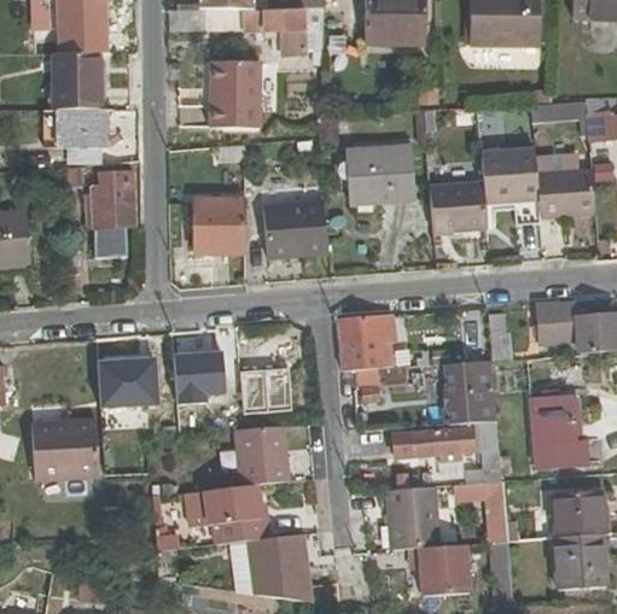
[(56,0),(57,30),(106,28),(105,0),(56,0)]
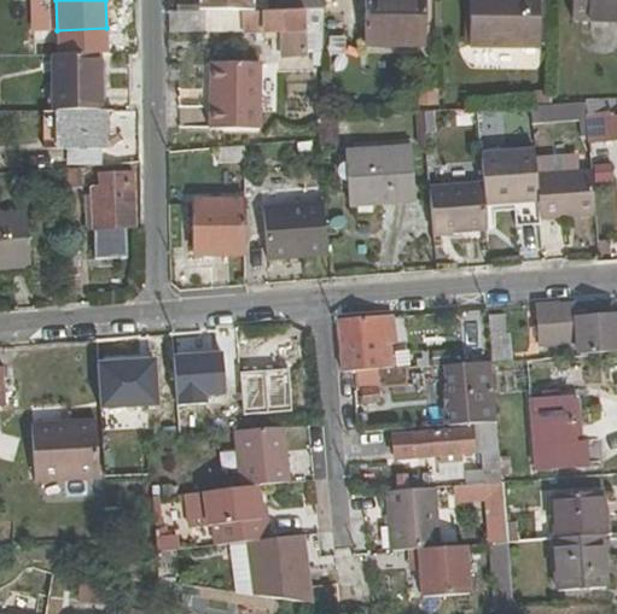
[(203,0),(203,10),(256,9),(256,0),(203,0)]
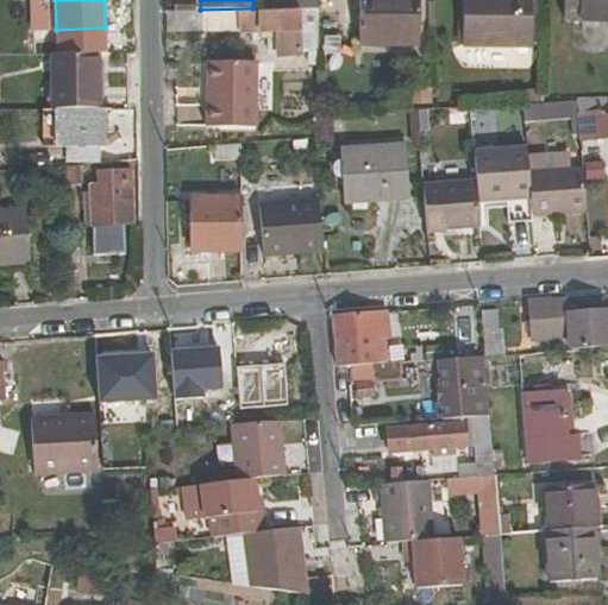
[(362,44),(418,44),(418,10),(409,10),(408,0),(371,0),(373,10),(362,10),(362,44)]
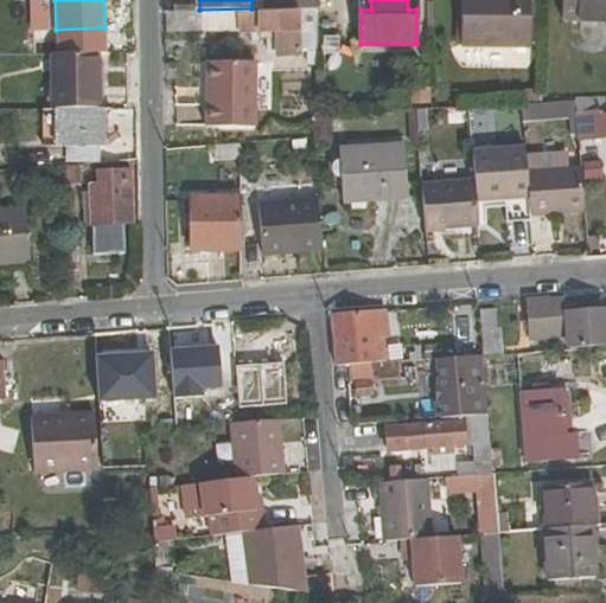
[(465,0),(465,44),(528,45),(527,0),(465,0)]
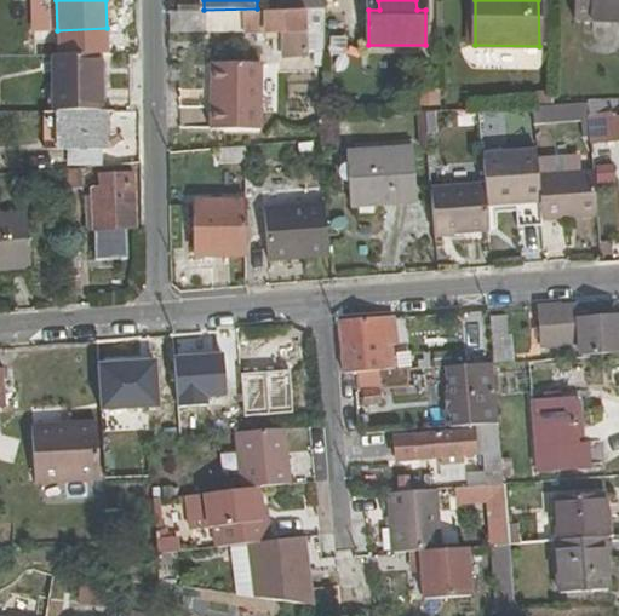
[(577,0),(577,18),(618,18),(618,0),(577,0)]
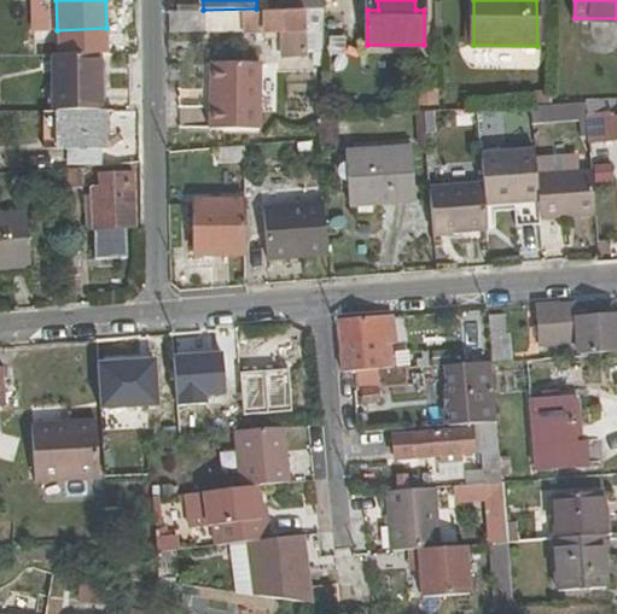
[(203,10),(168,10),(169,30),(255,30),(255,37),(272,37),(271,52),(279,53),(279,57),(307,56),(306,7),(256,9),(203,10)]
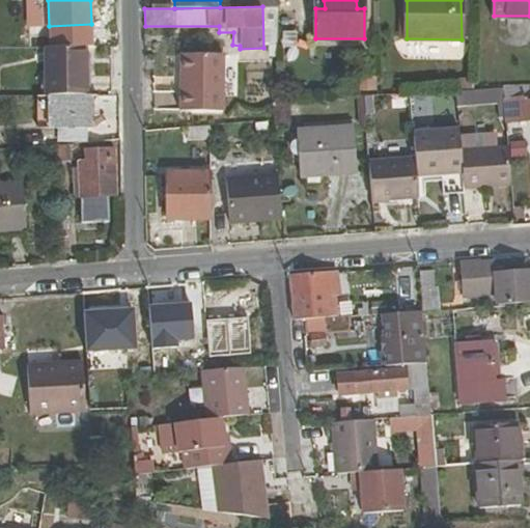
[(86,43),(45,45),(46,93),(48,93),(87,91),(86,43)]
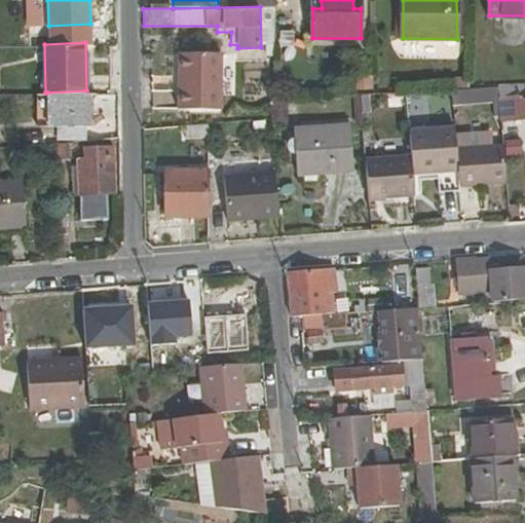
[(220,51),(178,51),(178,91),(178,110),(220,109),(220,51)]
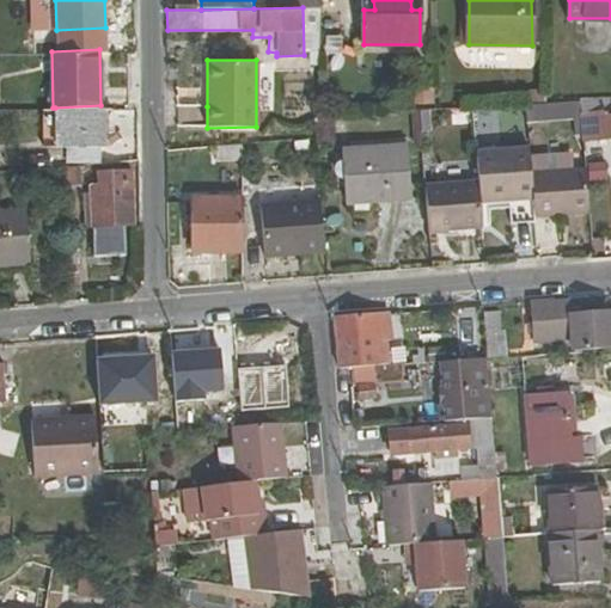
[(527,100),(550,98),(550,85),(527,87),(527,100)]
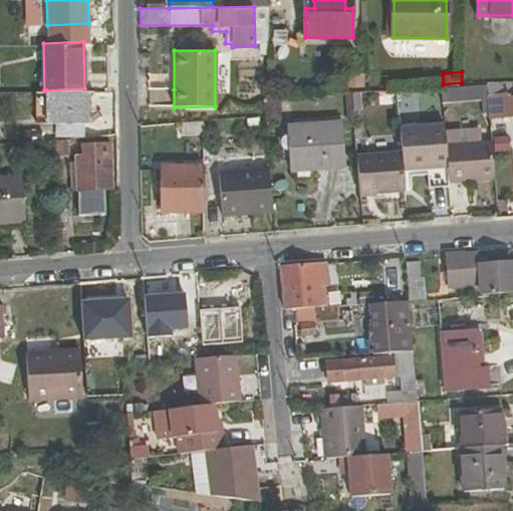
[(488,96),(487,80),(462,82),(443,84),(445,100),(488,96)]
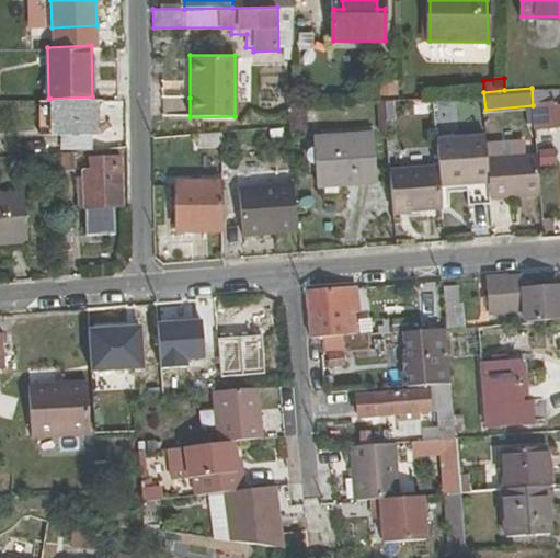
[(92,97),(50,99),(52,134),(60,133),(61,149),(70,148),(93,147),(92,97)]
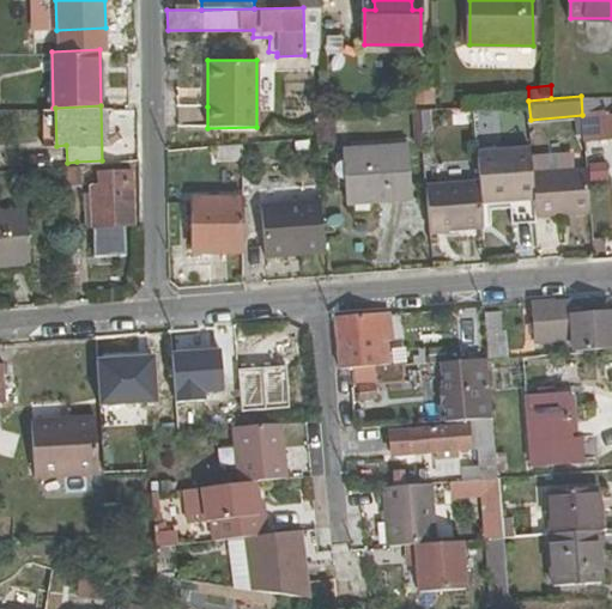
[(611,111),(582,115),(585,141),(611,138),(611,111)]
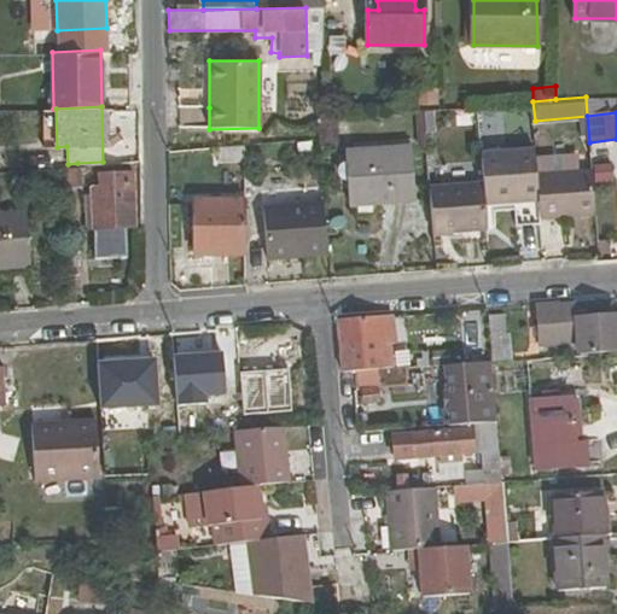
[(341,142),(337,117),(324,118),(316,120),(318,135),(319,145),(341,142)]
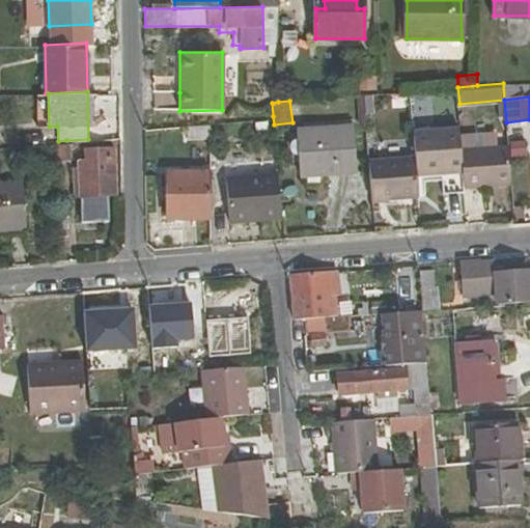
[(211,122),(188,126),(188,136),(211,137),(211,122)]
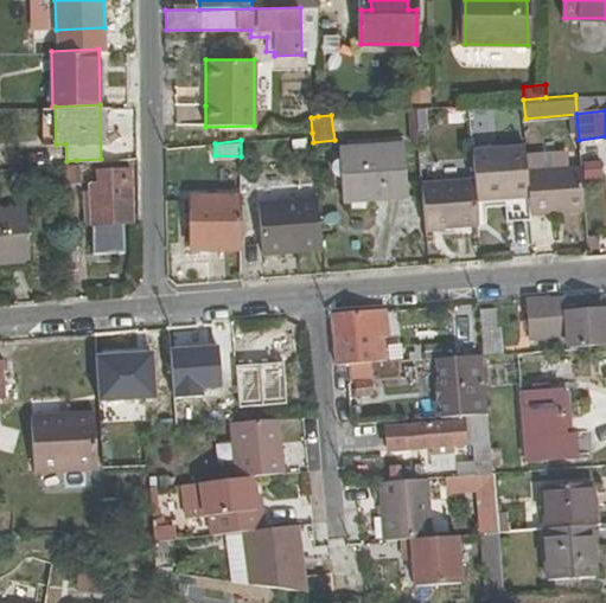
[(407,196),(402,142),(343,147),(348,201),(407,196)]
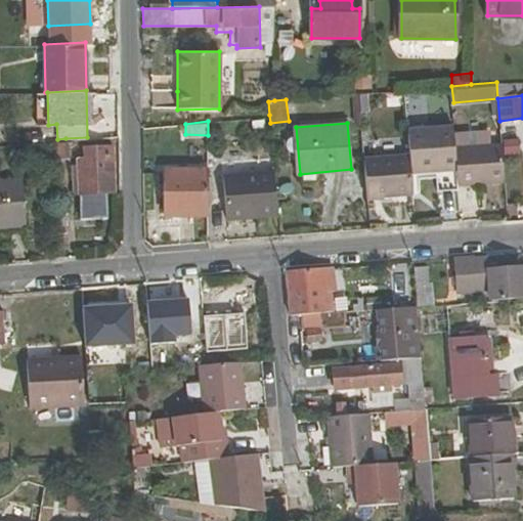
[(459,189),(459,184),(456,146),(454,126),(407,129),(409,152),(411,173),(436,171),(438,191),(459,189)]
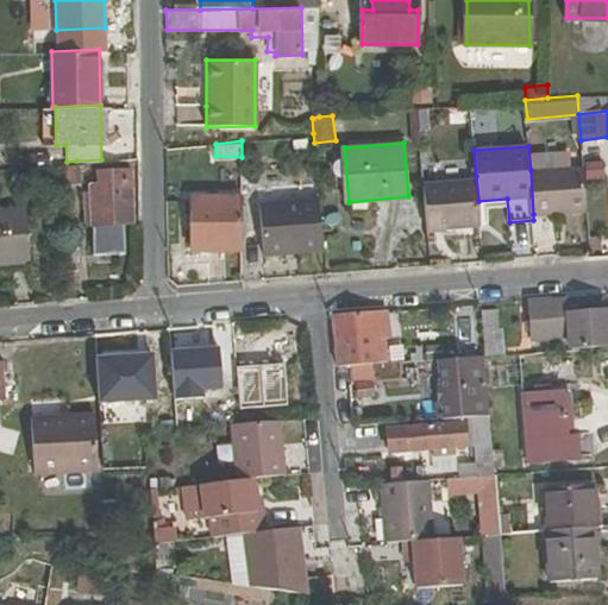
[(37,152),(37,164),(54,163),(60,163),(60,152),(37,152)]
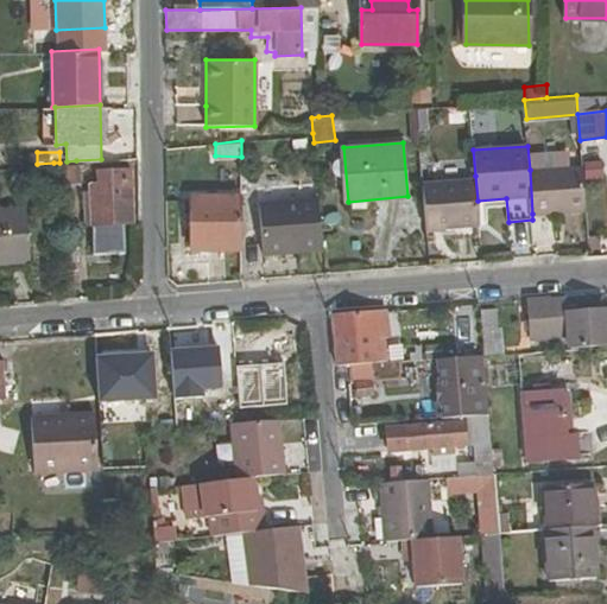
[(59,163),(54,163),(55,184),(78,183),(76,160),(67,161),(59,163)]
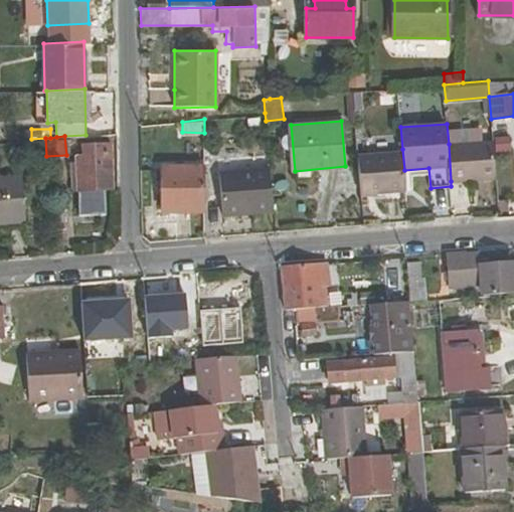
[(451,181),(496,178),(493,141),(449,144),(451,181)]
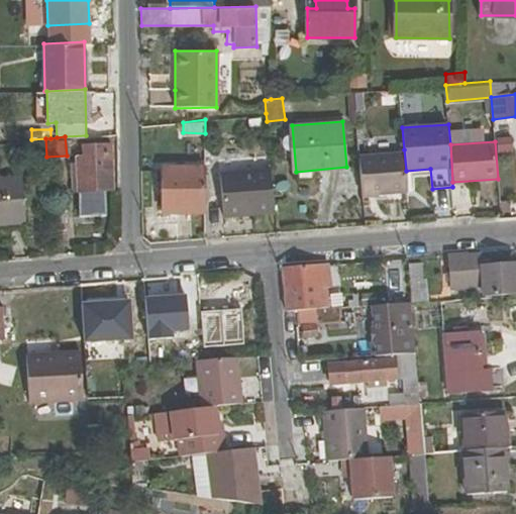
[(108,142),(81,144),(81,155),(75,155),(77,190),(112,186),(108,142)]
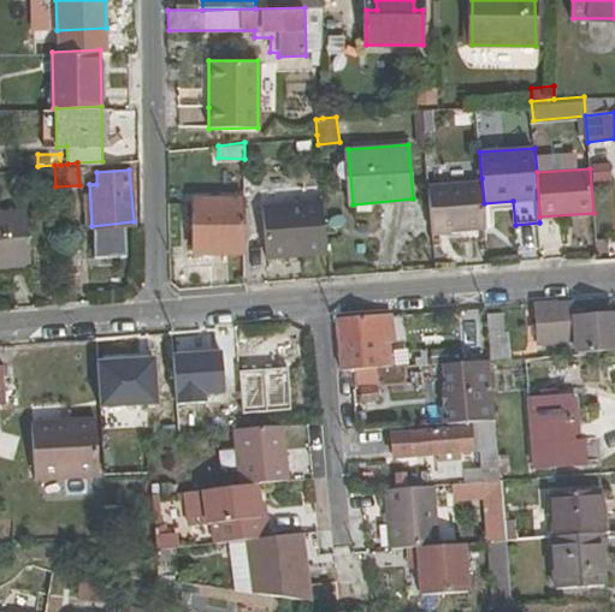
[(482,178),(427,183),(432,232),(485,229),(484,203),(482,178)]
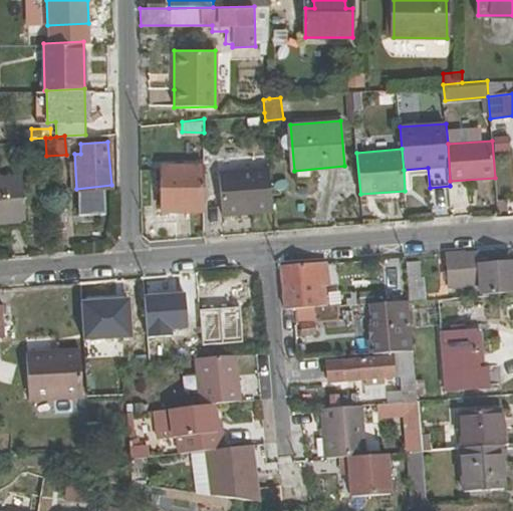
[(161,212),(202,211),(203,164),(160,164),(161,212)]
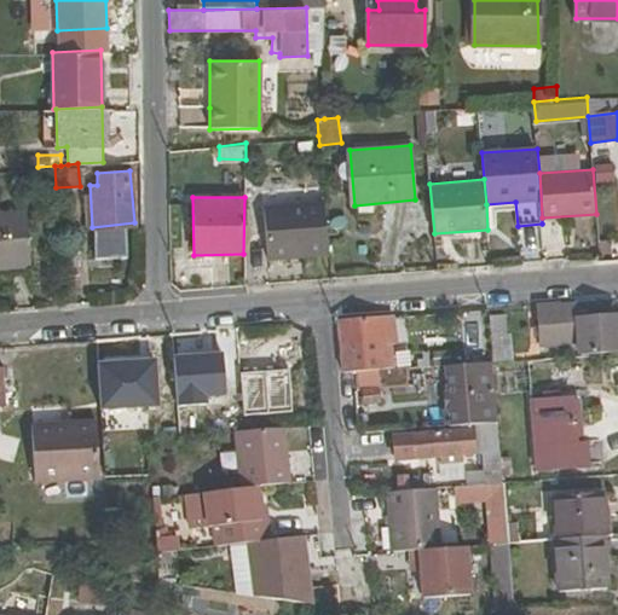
[(269,260),(328,255),(324,203),(265,208),(269,260)]
